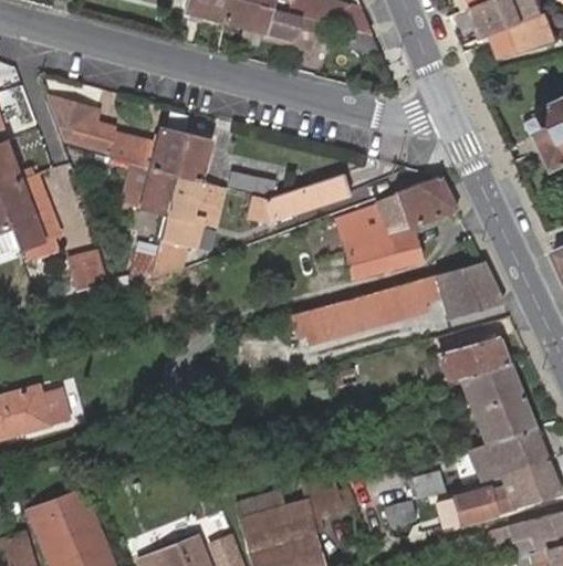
[(56,0),(56,6),(74,10),(76,0),(56,0)]
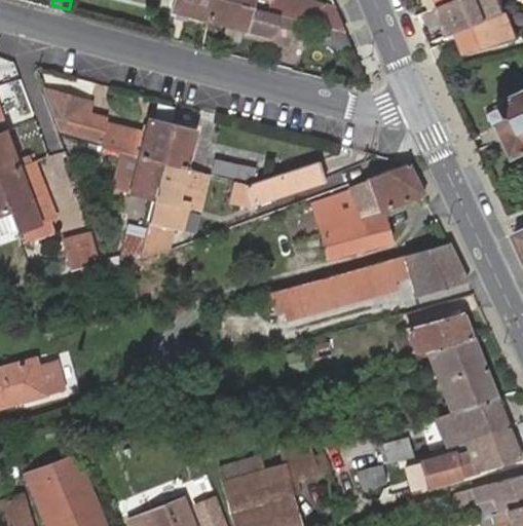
[(179,0),(177,11),(212,22),(217,0),(179,0)]
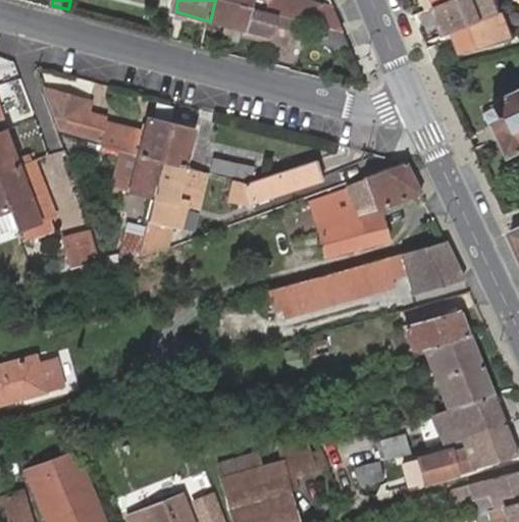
[(296,18),(252,7),(223,0),(215,0),(210,21),(247,32),(246,36),(271,43),(277,23),(293,29),(296,18)]
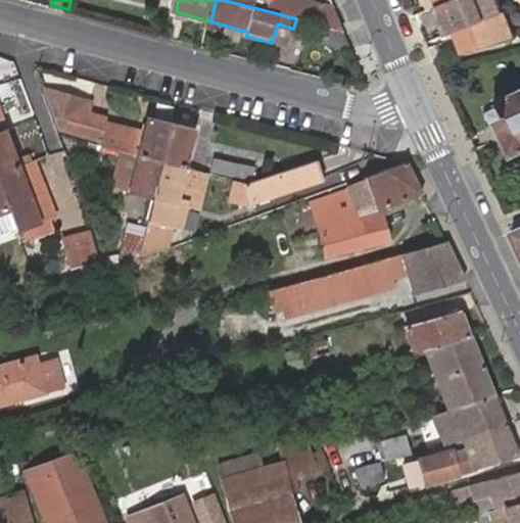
[(346,32),(336,7),(310,0),(224,0),(252,7),(296,18),(346,32)]
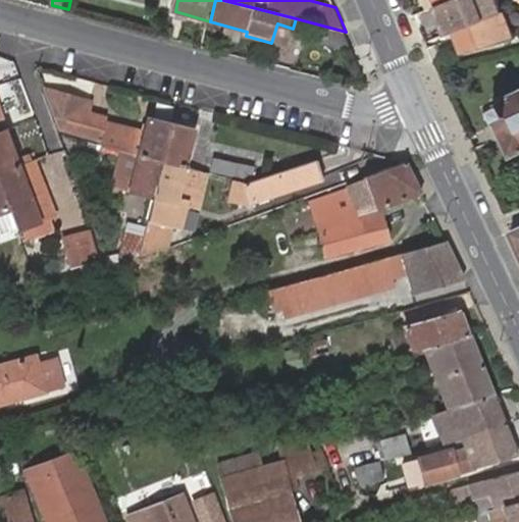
[(444,5),(455,32),(462,30),(507,9),(503,0),(454,0),(449,2),(444,5)]
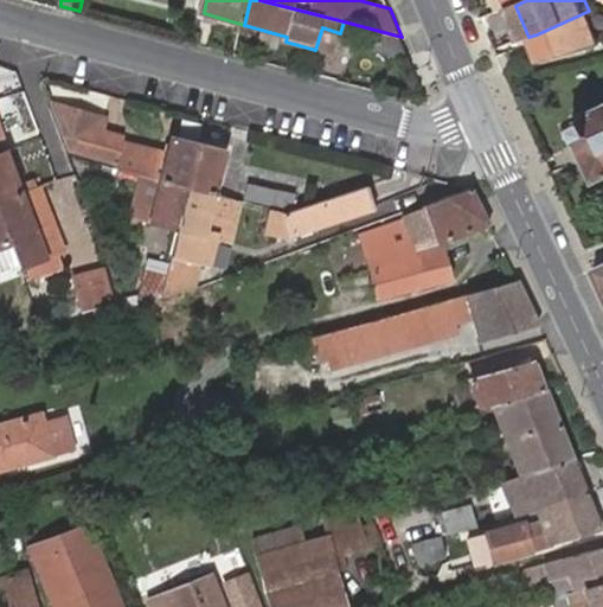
[(589,11),(537,34),(546,57),(602,42),(589,11)]
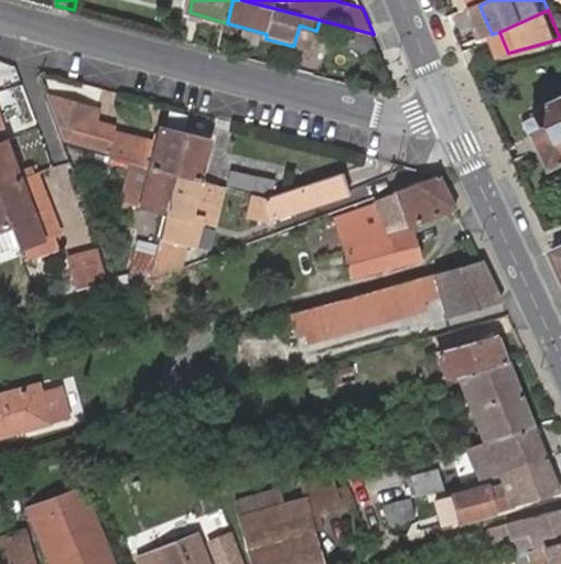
[(300,25),(293,46),(311,52),(316,31),(300,25)]
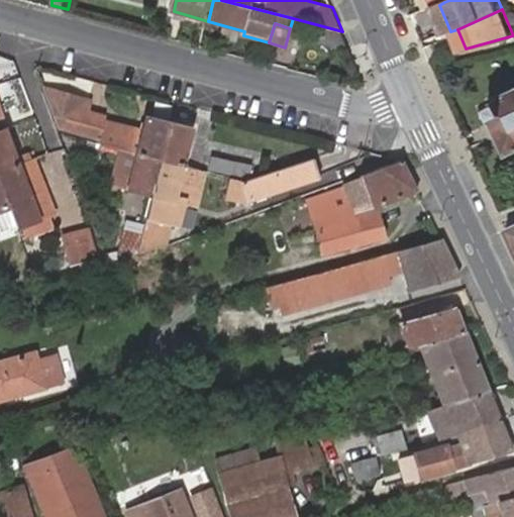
[(349,49),(344,34),(334,32),(310,29),(309,42),(349,49)]
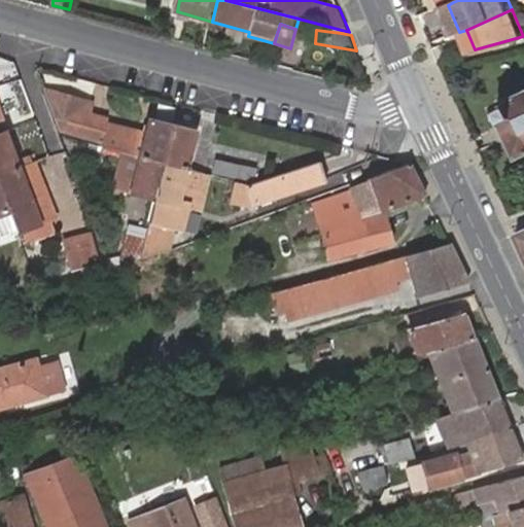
[(107,140),(105,145),(142,155),(166,163),(175,126),(173,125),(178,107),(160,102),(155,120),(152,119),(149,131),(111,120),(111,119),(92,113),(96,101),(46,88),(53,103),(61,128),(107,140)]
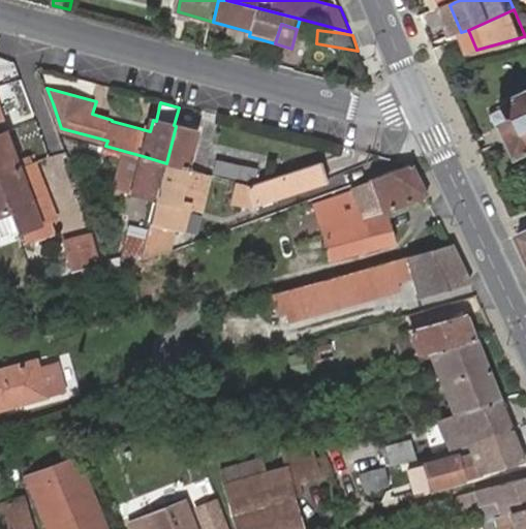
[(525,89),(501,101),(525,151),(525,89)]
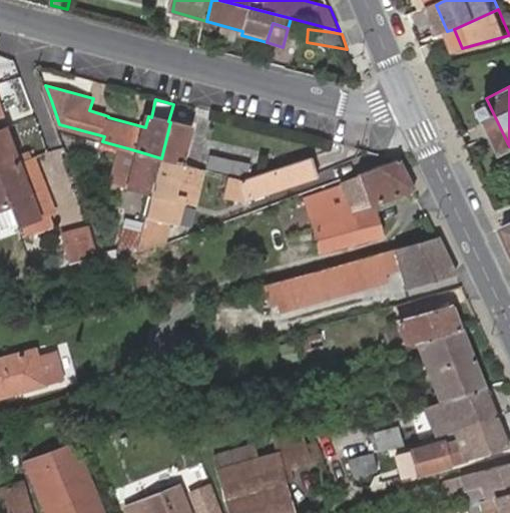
[(0,169),(18,164),(34,159),(37,158),(23,117),(5,123),(0,106),(0,169)]
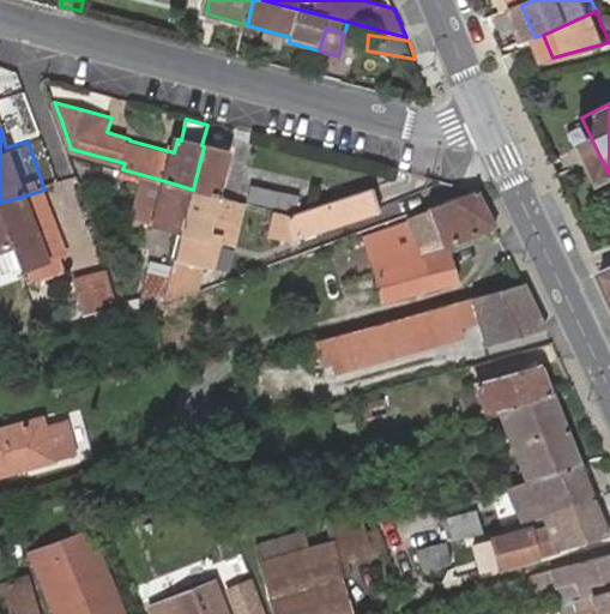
[(204,146),(193,190),(219,197),(230,154),(204,146)]
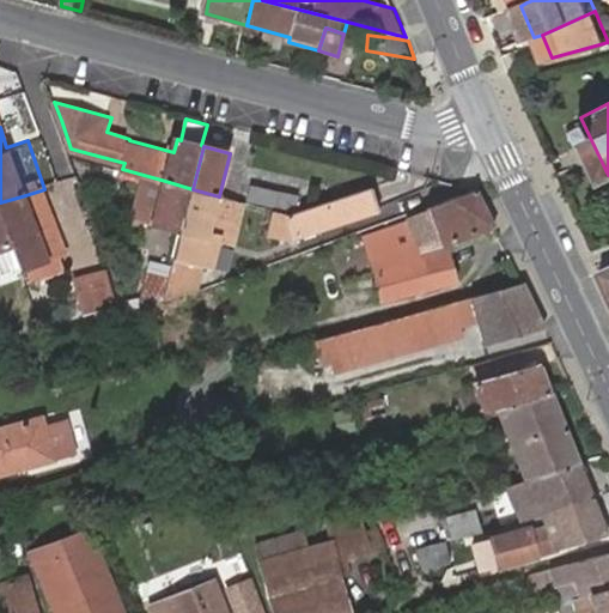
[(193,189),(165,181),(150,177),(139,218),(154,223),(182,229),(193,189)]
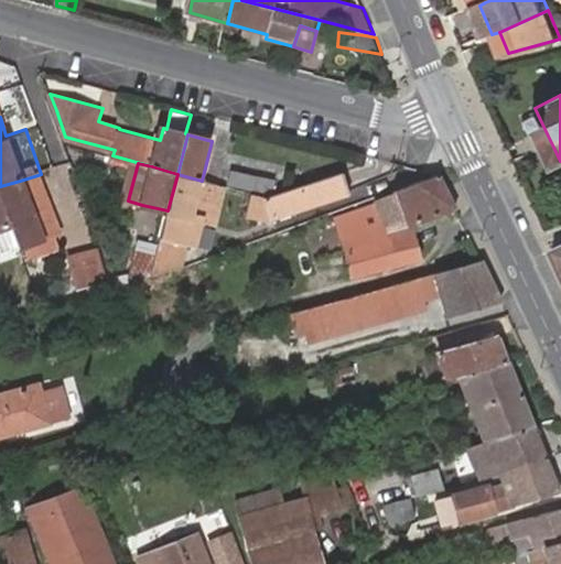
[(229,183),(270,194),(273,181),(235,170),(229,183)]
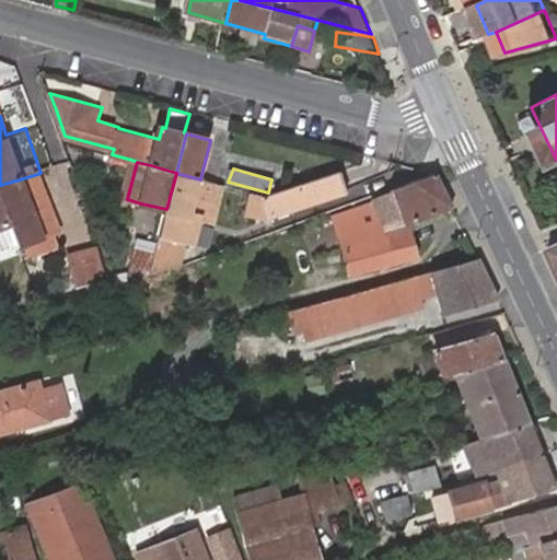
[(349,194),(343,172),(267,197),(252,193),(246,216),(267,221),(349,194)]
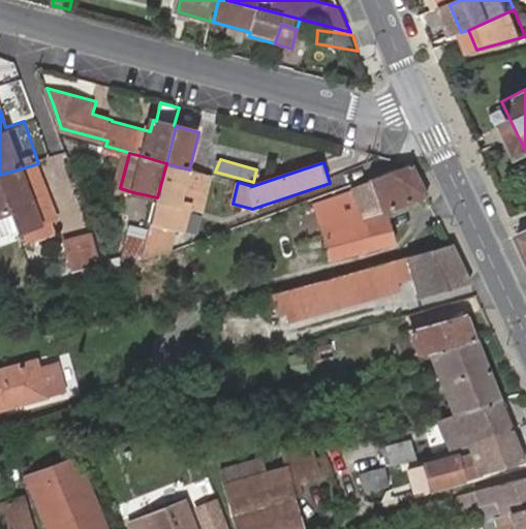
[(157,197),(150,222),(152,223),(179,229),(182,230),(188,207),(202,210),(211,175),(189,169),(166,163),(157,197)]
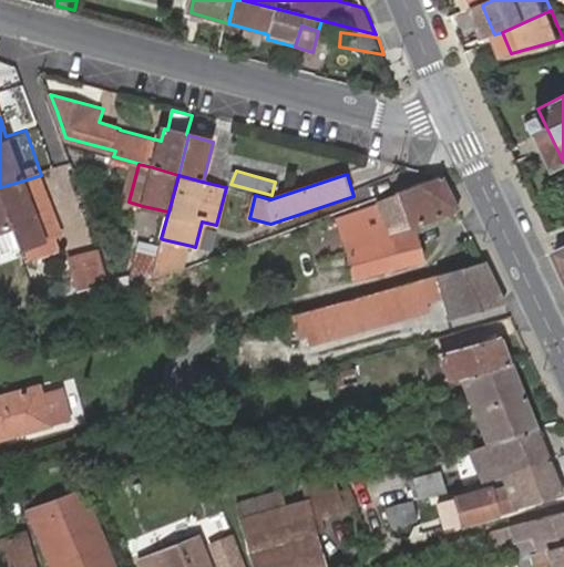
[(0,198),(10,228),(17,250),(48,241),(57,238),(59,237),(50,213),(49,213),(33,218),(24,194),(42,188),(38,176),(20,182),(0,187),(0,198)]
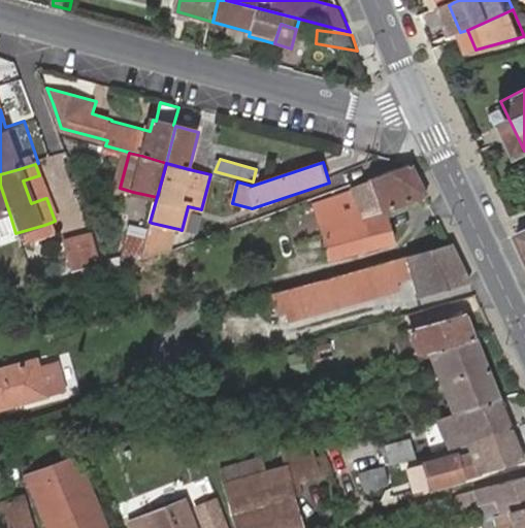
[(415,164),(408,166),(368,179),(369,182),(353,188),(354,192),(314,203),(330,261),(394,241),(386,209),(429,195),(415,164)]
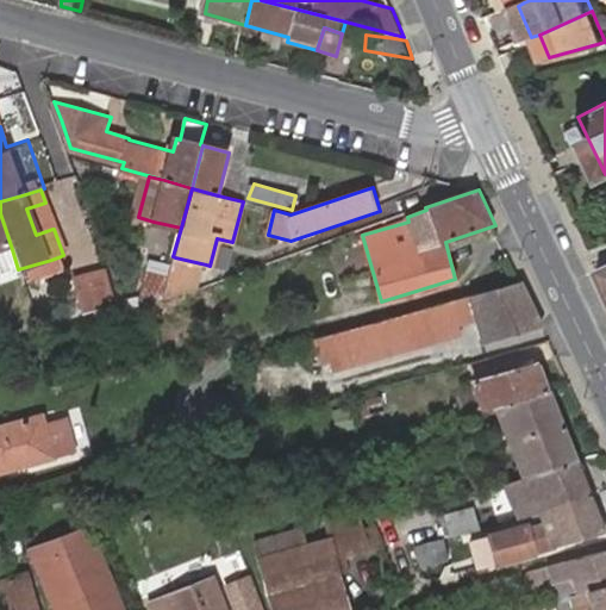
[(52,229),(54,229),(45,203),(26,209),(36,235),(52,229)]
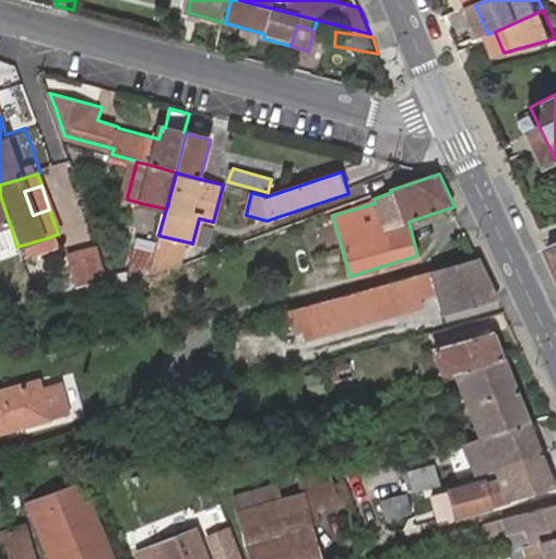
[(0,195),(0,228),(10,225),(0,195)]
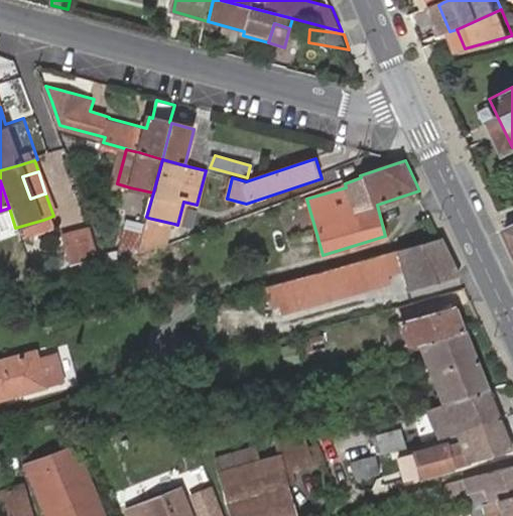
[(51,217),(43,220),(24,226),(28,238),(55,230),(51,217)]
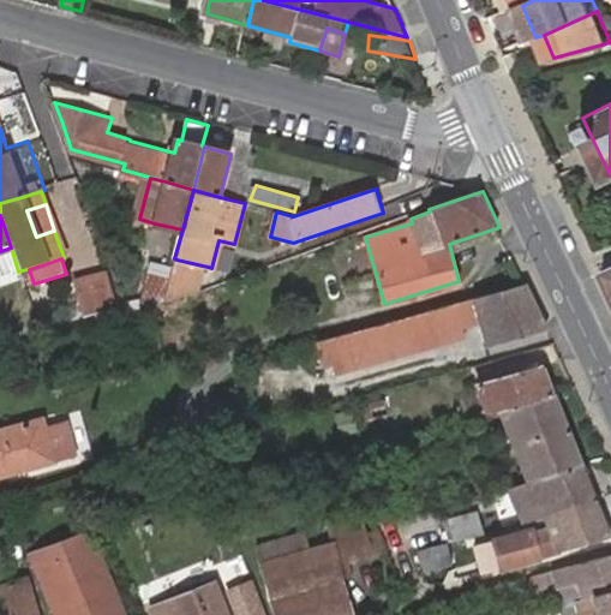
[(204,282),(208,267),(177,260),(167,294),(204,282)]
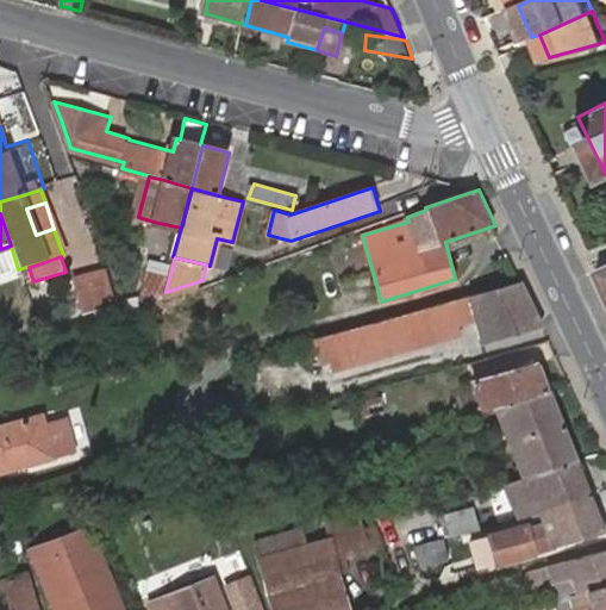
[(143,299),(163,292),(172,263),(151,260),(143,299)]
